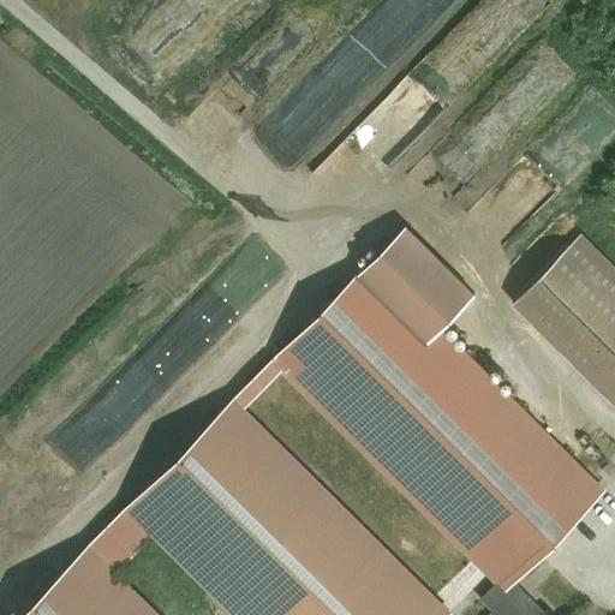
[(393,165),(497,58),(485,47),(469,65),(446,42),(390,100),(400,109),(369,142),(393,165)]
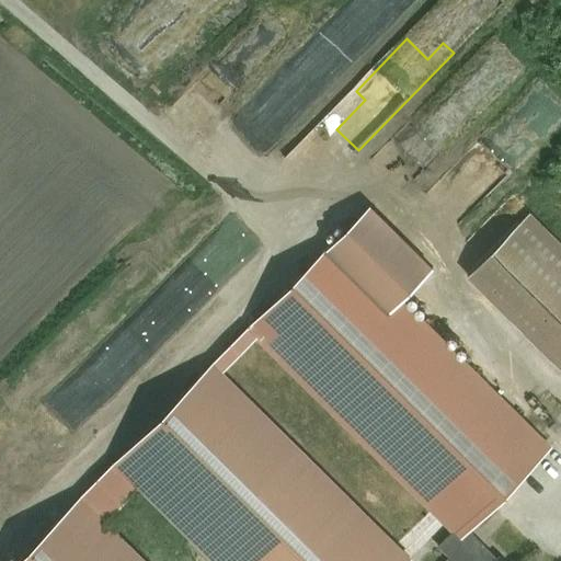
[(560,242),(530,212),(469,273),(560,364),(560,242)]
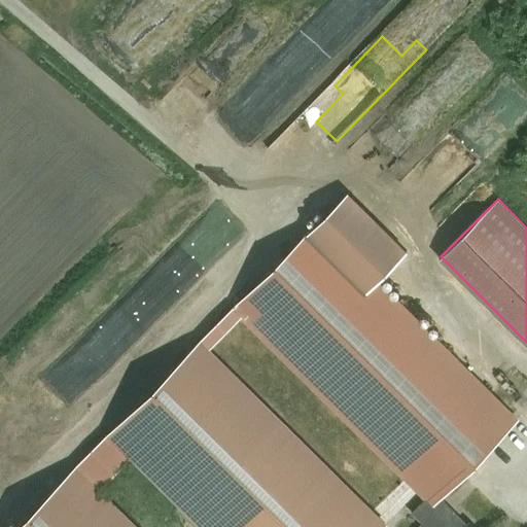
[(377,283),(318,225),(238,306),(429,495),(413,513),(426,526),(470,526),(440,497),(516,421),(377,283)]
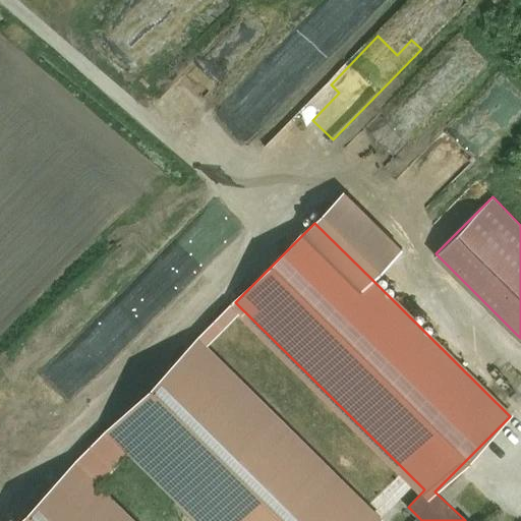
[(382,520),(383,520),(198,339),(106,433),(194,520),(382,520)]
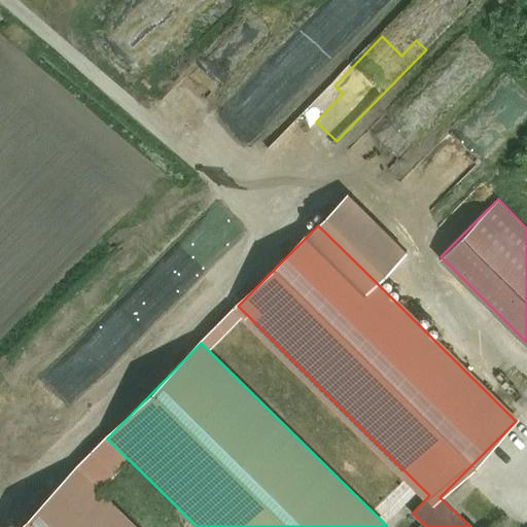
[(134,526),(77,470),(20,526),(134,526)]
